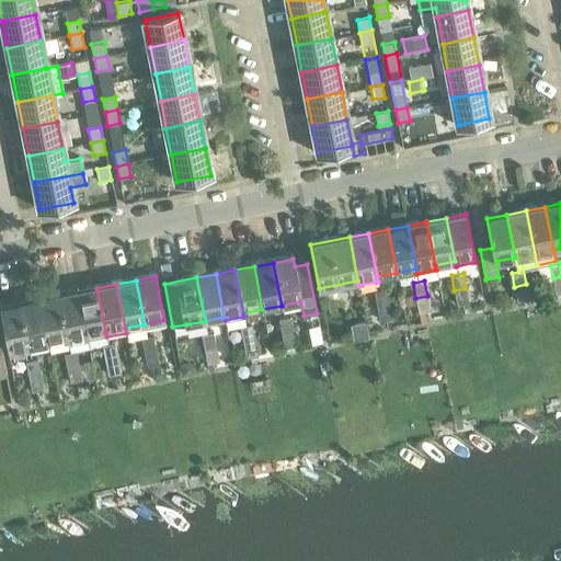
[(526,284),(514,287),(517,301),(529,299),(526,284)]
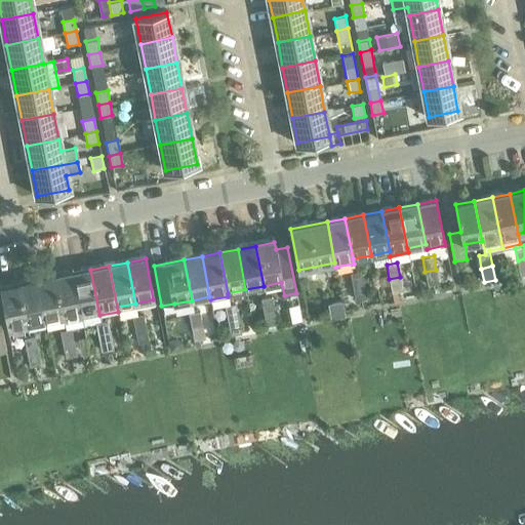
[(81,314),(98,311),(90,270),(73,273),(81,314)]
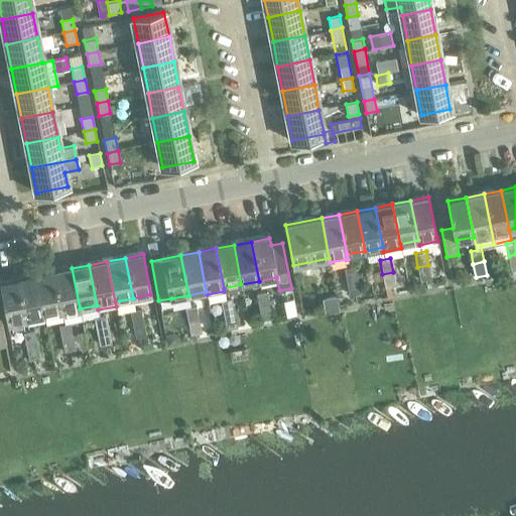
[(344,267),(347,281),(358,279),(355,265),(344,267)]
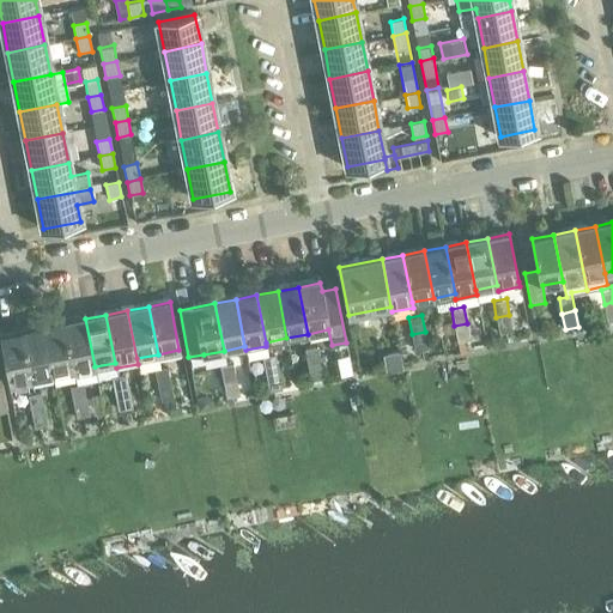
[(513,331),(509,315),(496,317),(499,333),(513,331)]
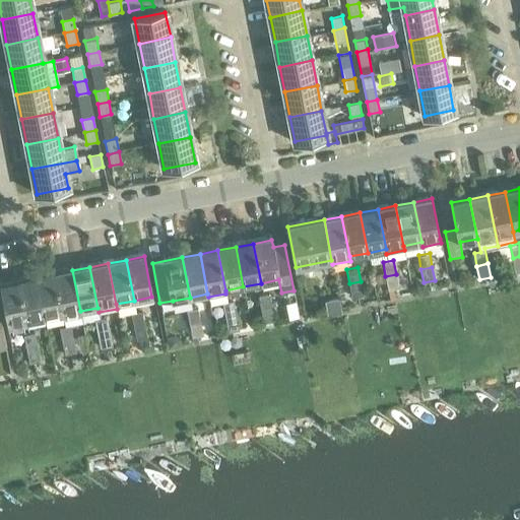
[(72,270),(54,274),(62,315),(63,319),(81,315),(80,311),(72,270)]
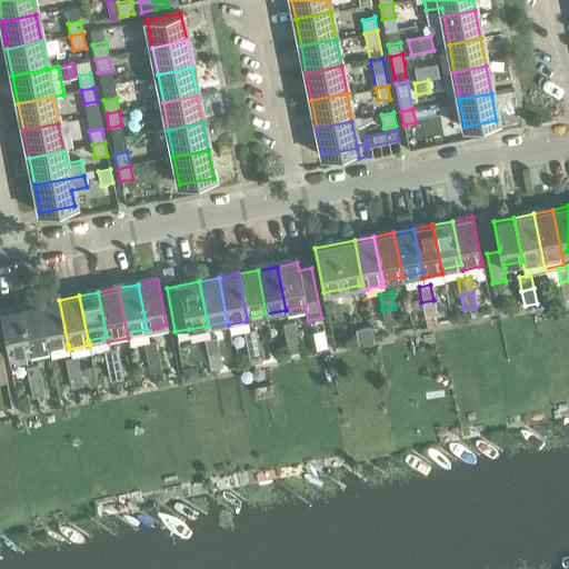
[(68,345),(59,300),(39,303),(48,348),(68,345)]
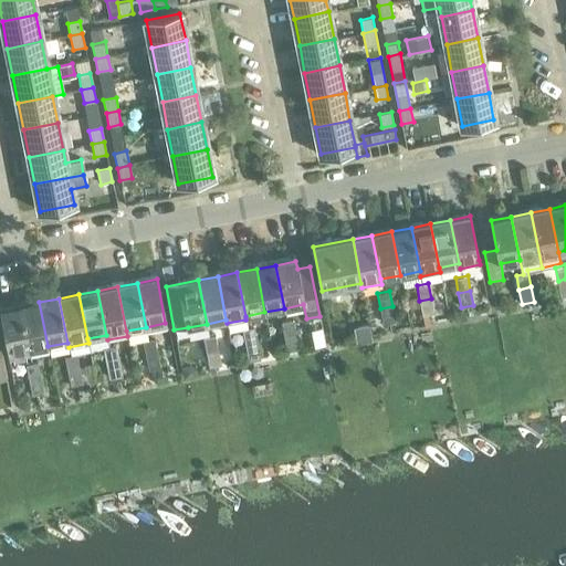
[(435,313),(431,299),(419,301),(422,315),(435,313)]
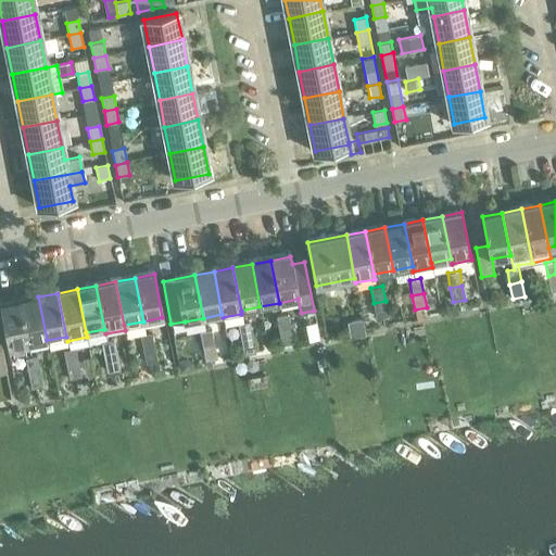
[(38,297),(19,301),(27,344),(47,340),(38,297)]
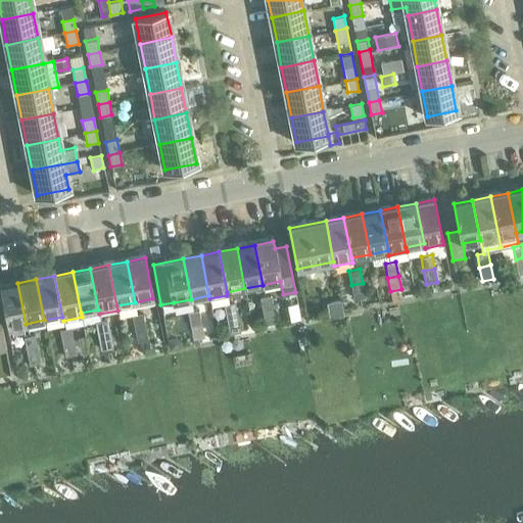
[(17,283),(0,286),(0,288),(8,327),(9,327),(9,331),(27,327),(26,324),(17,283)]
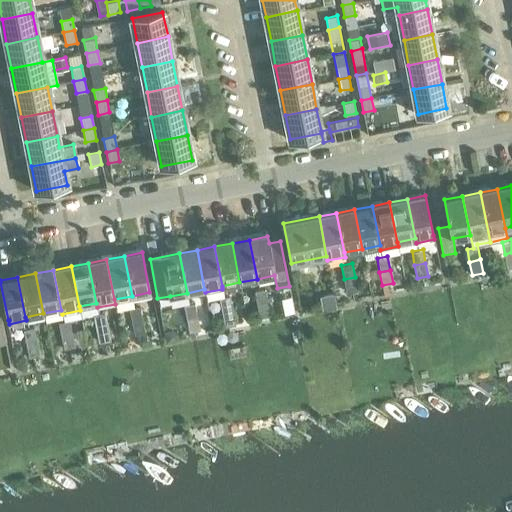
[(357,290),(355,277),(344,279),(346,292),(357,290)]
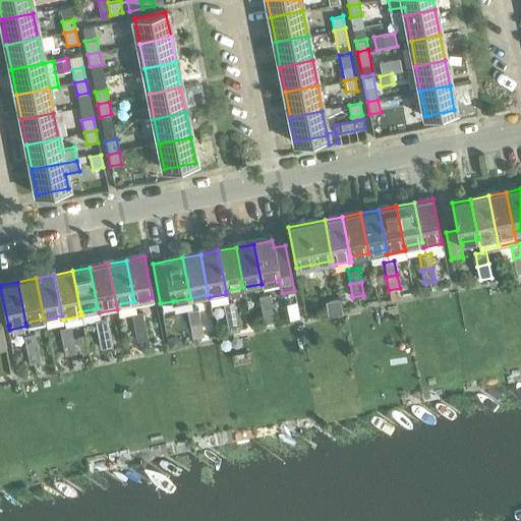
[(270,296),(258,298),(262,311),(273,309),(270,296)]
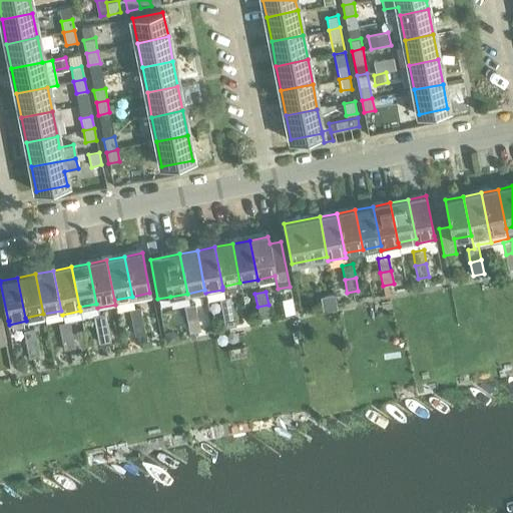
[(335,293),(321,296),(324,311),(338,308),(335,293)]
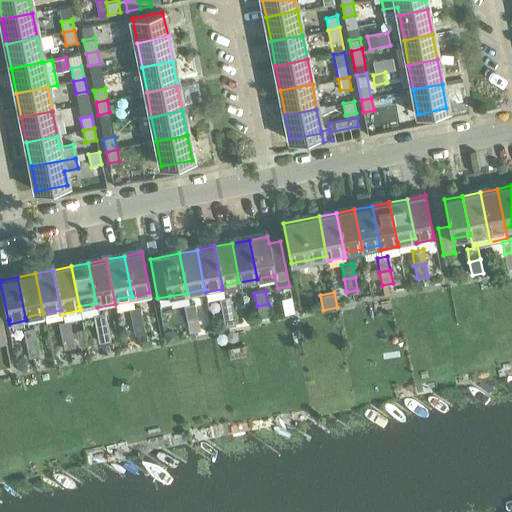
[(219,299),(222,313),(232,311),(230,297),(219,299)]
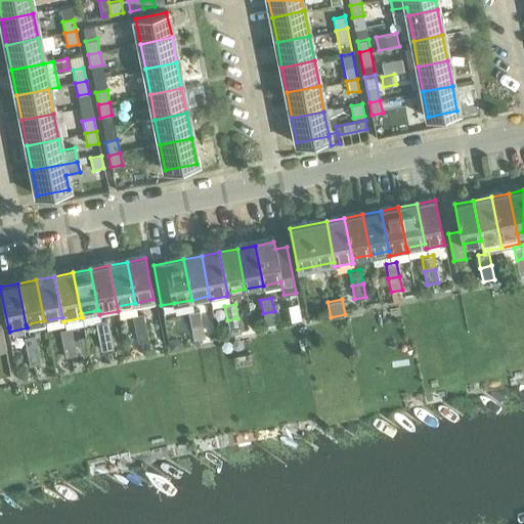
[(188,313),(190,328),(202,324),(200,311),(188,313)]
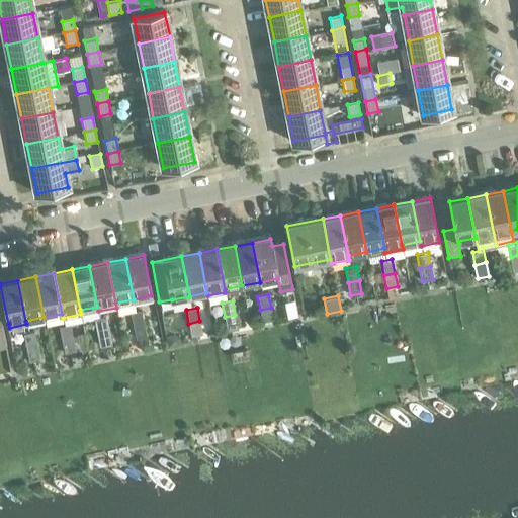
[(273,321),(271,308),(260,310),(262,323),(273,321)]
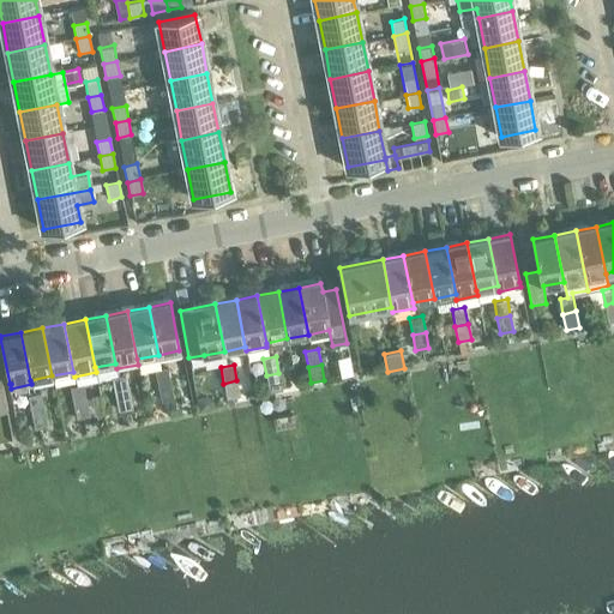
[(155,371),(157,386),(170,384),(168,368),(167,368),(167,366),(155,367),(156,371),(155,371)]
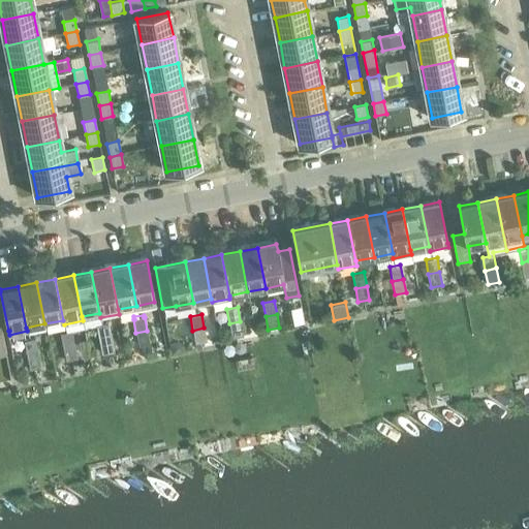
[(243,335),(240,321),(229,323),(231,337),(243,335)]
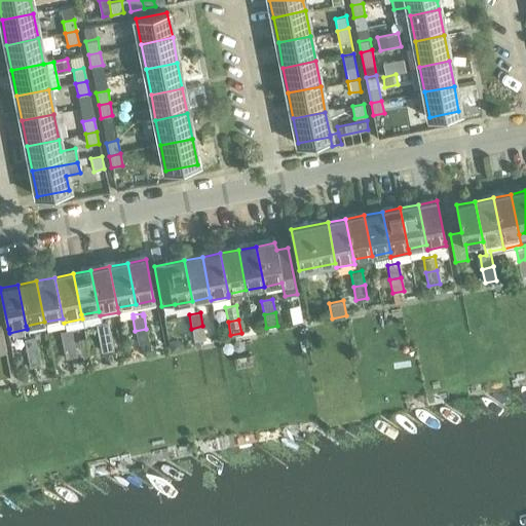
[(96,325),(99,339),(110,337),(107,323),(96,325)]
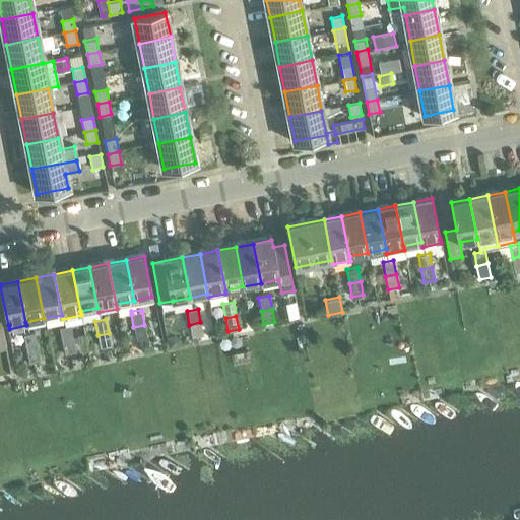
[(203,336),(200,322),(189,325),(192,338),(203,336)]
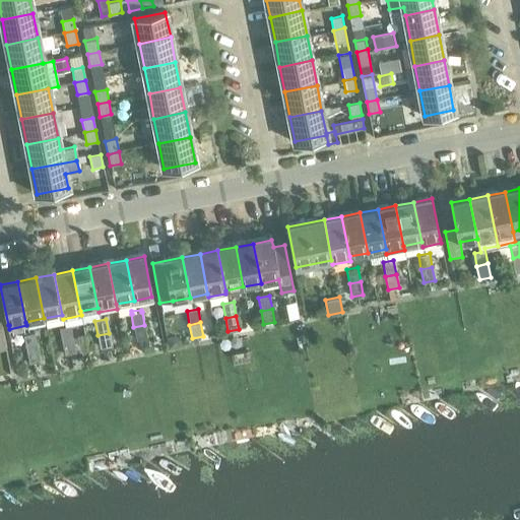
[(147,339),(144,325),(133,327),(136,341),(147,339)]
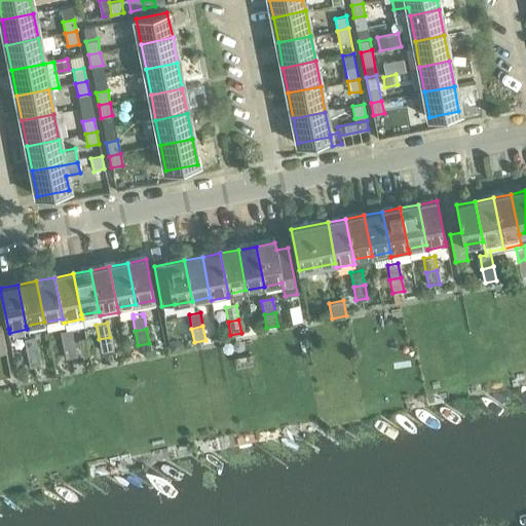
[(60,332),(62,346),(74,343),(71,330),(60,332)]
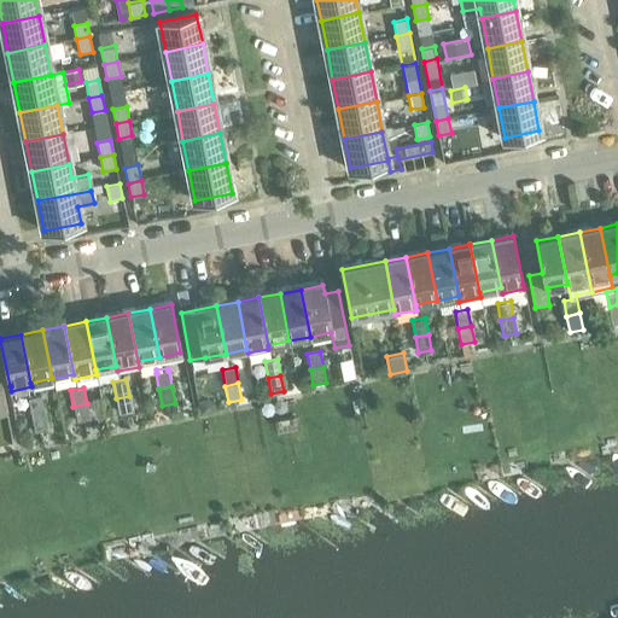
[(28,398),(30,415),(44,413),(41,396),(28,398)]
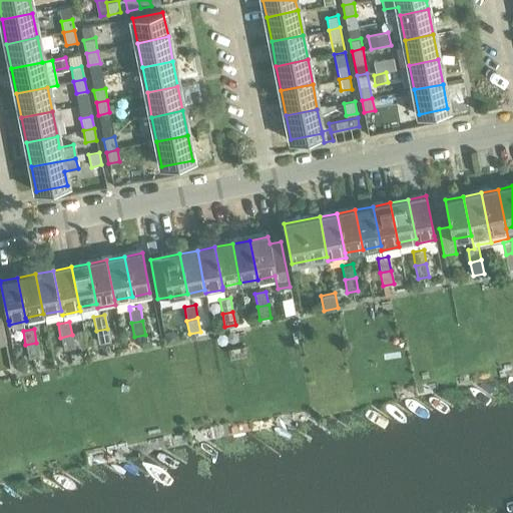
[(110,342),(107,329),(96,331),(98,344),(110,342)]
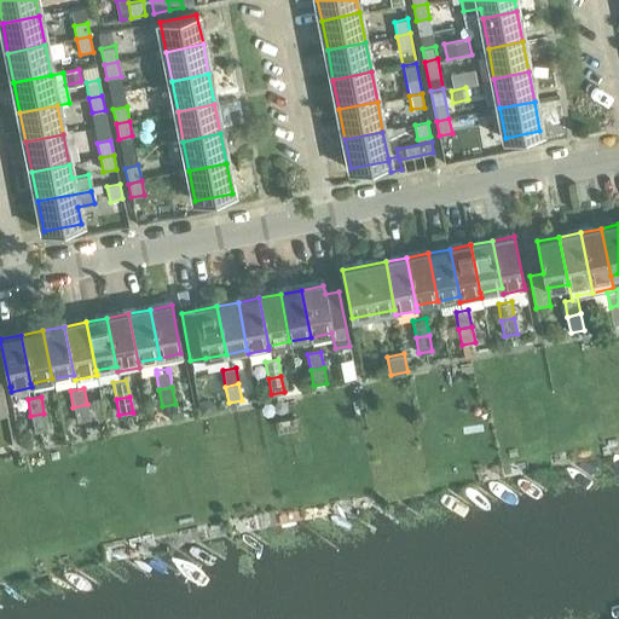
[(207,400),(198,401),(201,409),(202,415),(215,412),(214,405),(213,404),(207,400)]
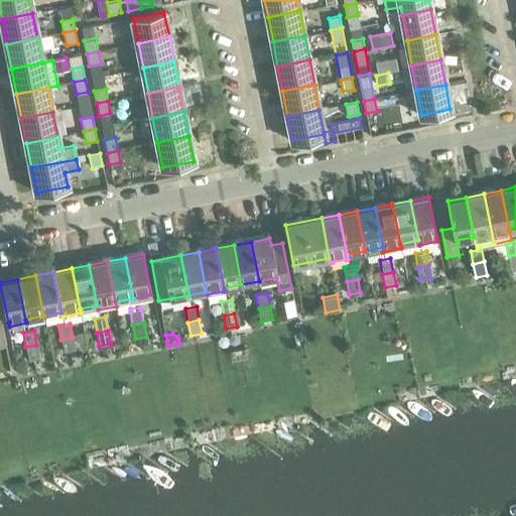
[(75,351),(73,337),(60,340),(63,353),(75,351)]
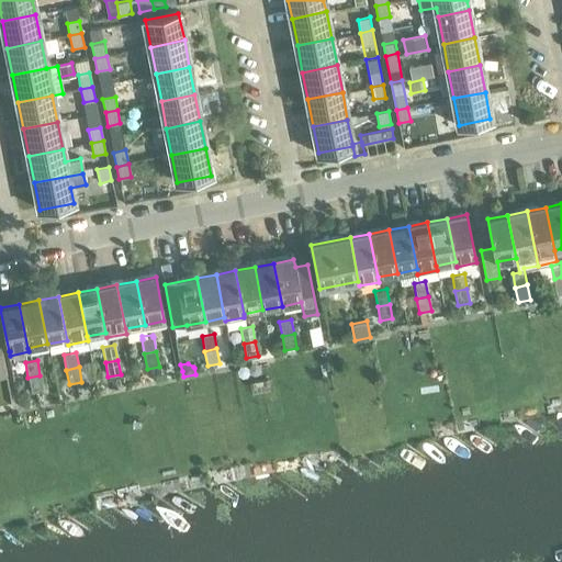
[(43,390),(40,375),(27,378),(31,392),(43,390)]
